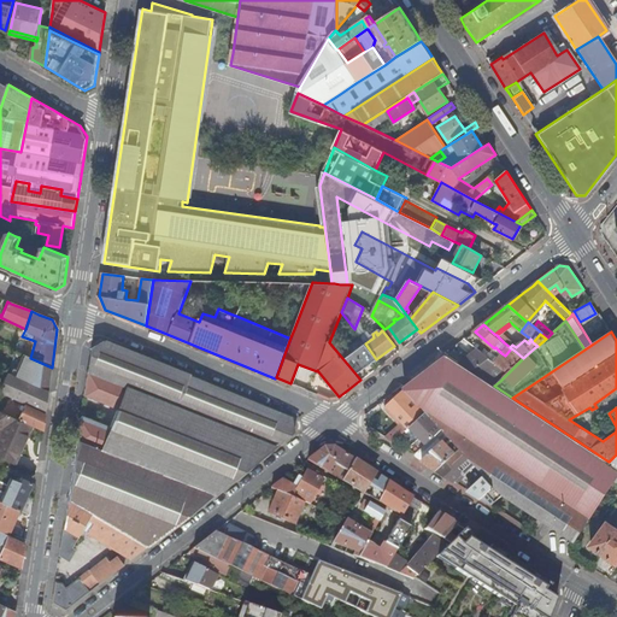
[(110,428),(81,416),(72,465),(68,500),(90,515),(109,526),(147,547),(294,433),(293,419),(105,341),(90,348),(83,395),(117,409),(110,428)]
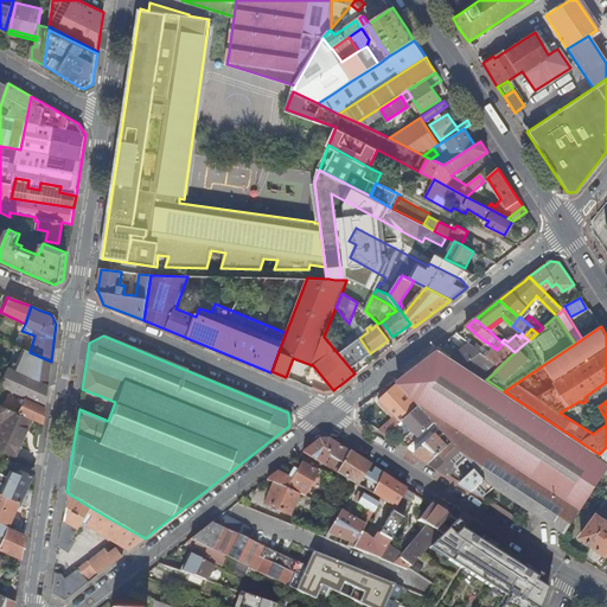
[(353,366),(370,353),(359,338),(351,345),(349,342),(345,344),(347,346),(342,351),(353,366)]
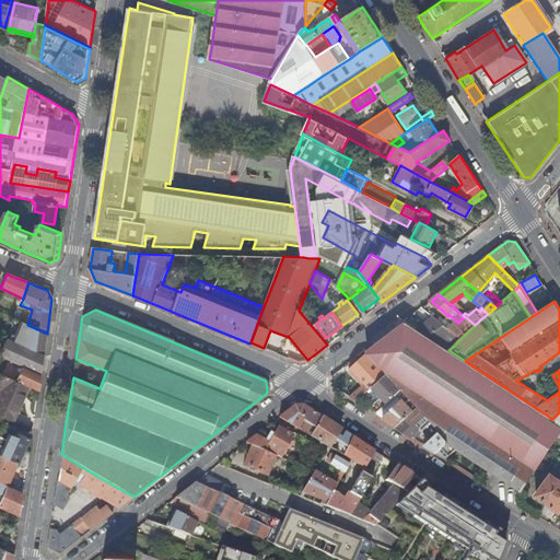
[(454,333),(467,318),(464,316),(458,323),(455,321),(448,328),(454,333)]
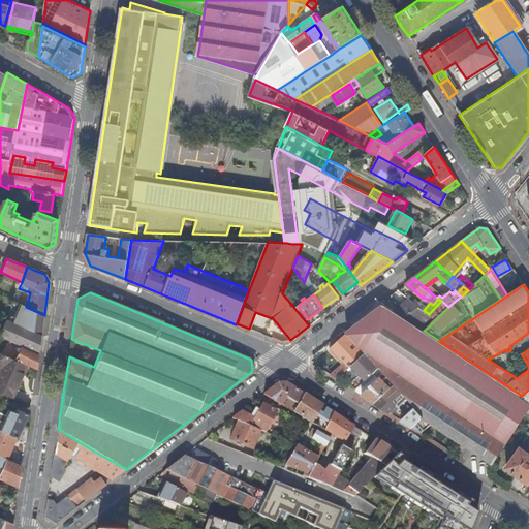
[(411,313),(429,327),(436,319),(429,314),(424,310),(418,306),(410,300),(395,311),(404,318),(411,313)]
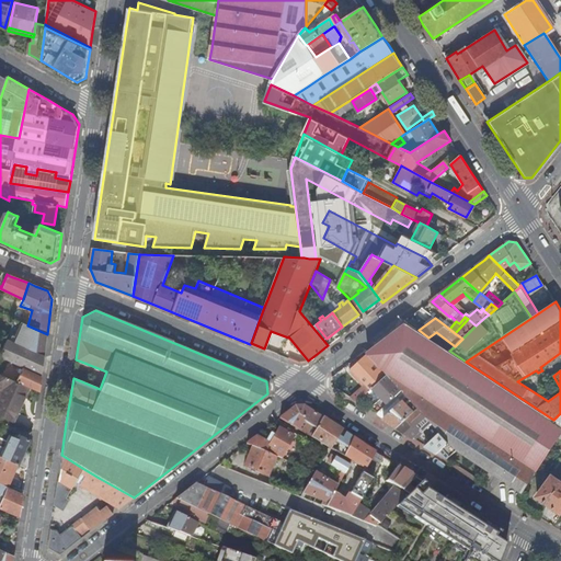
[(468,319),(455,333),(462,339),(476,325),(468,319)]
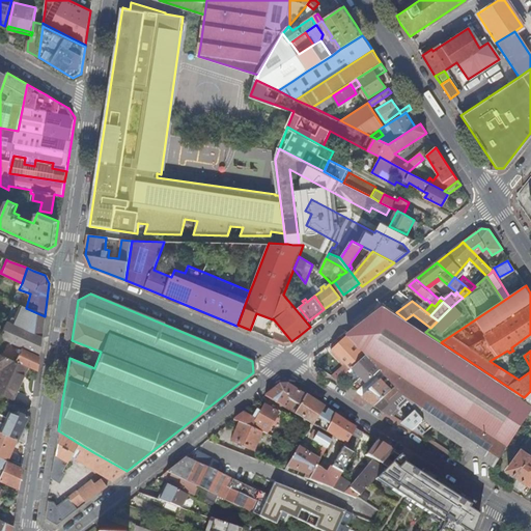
[(14,325),(40,336),(43,325),(45,316),(26,308),(21,306),(20,305),(14,318),(11,317),(9,322),(14,325)]
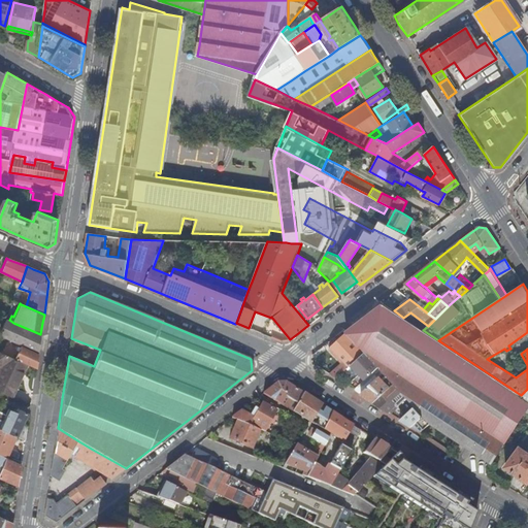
[(430,424),(491,464),(527,407),(527,399),(521,395),(438,340),(423,330),(403,318),(384,304),(347,332),(365,353),(378,367),(394,385),(401,392),(403,394),(404,395),(409,400),(414,405),(415,406),(430,424)]
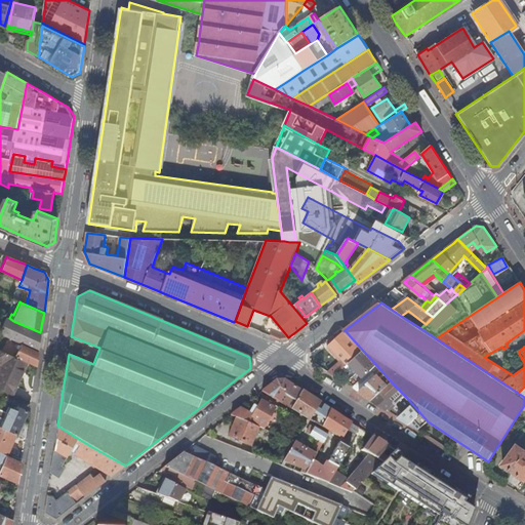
[(6,317),(0,329),(0,334),(21,345),(38,353),(39,340),(40,332),(13,321),(9,318),(6,317)]
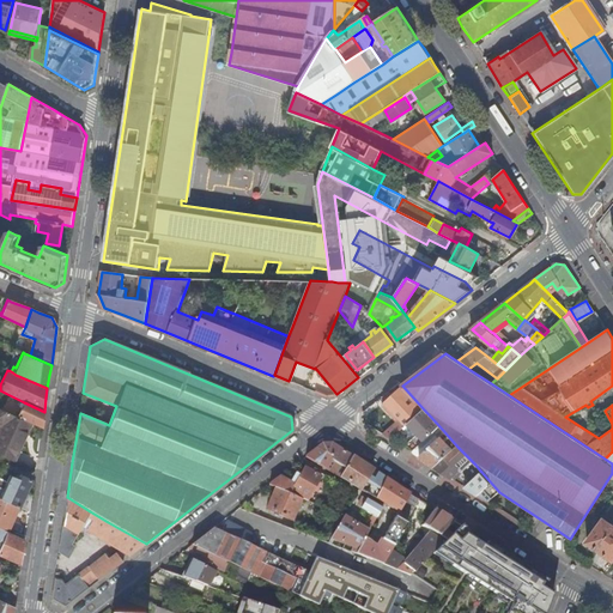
[(401,422),(386,436),(392,439),(402,429),(407,424),(422,411),(401,389),(382,406),(388,412),(392,416),(394,418),(396,416),(401,422)]
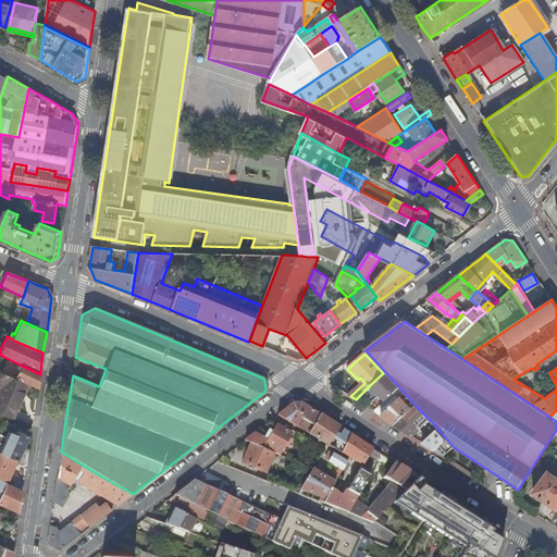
[(14,374),(13,378),(31,385),(37,388),(38,383),(40,374),(22,366),(17,376),(14,374)]
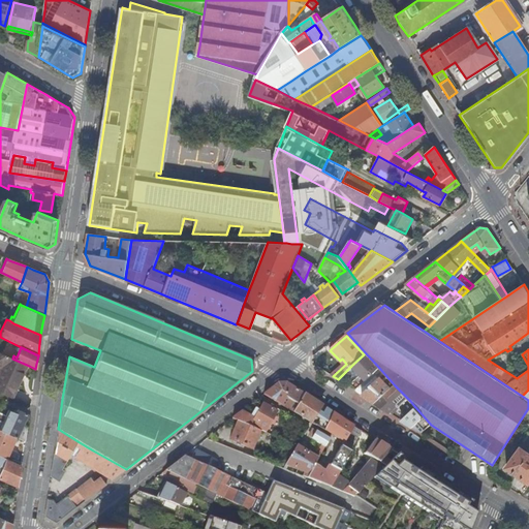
[(0,368),(0,369),(0,368),(0,393),(13,400),(29,366),(12,359),(0,352),(0,368)]
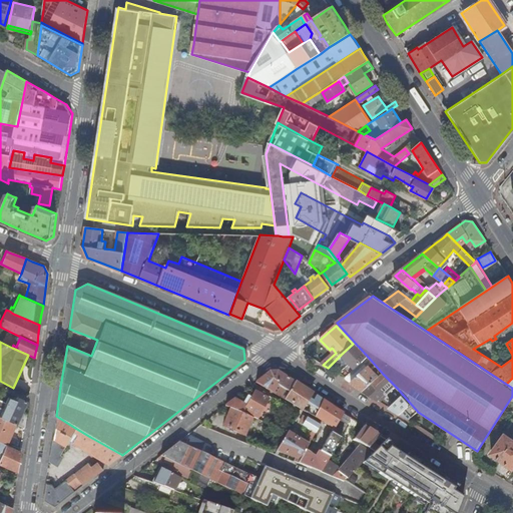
[(363,353),(361,355),(359,357),(355,354),(352,350),(357,346),(354,343),(353,344),(341,355),(355,369),(368,358),(363,353)]
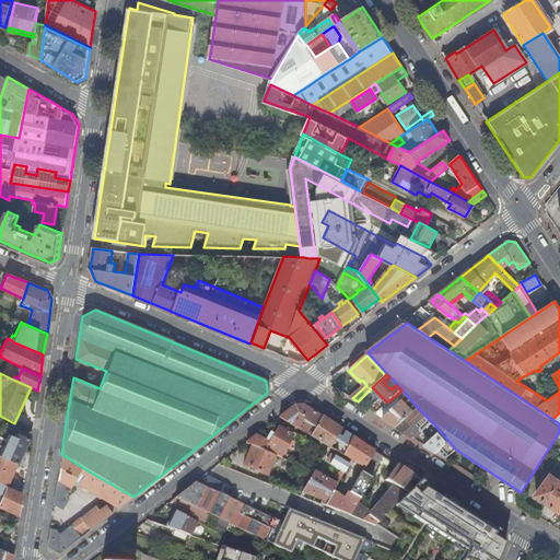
[(378,399),(385,406),(387,403),(372,387),(368,392),(374,398),(376,397),(378,399)]
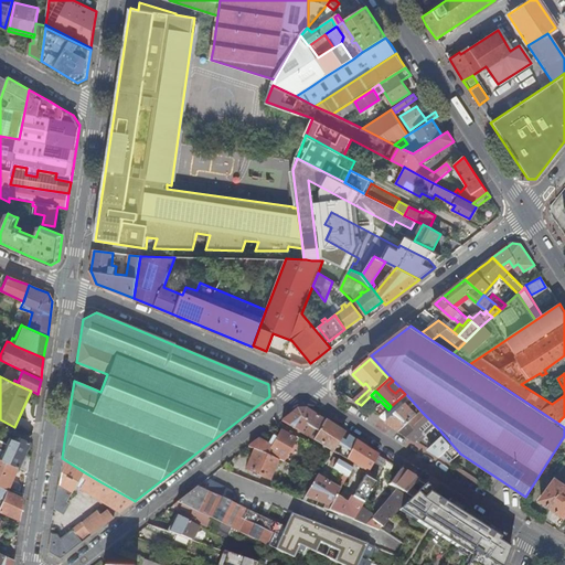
[(382,403),(372,413),(379,417),(388,409),(382,403)]
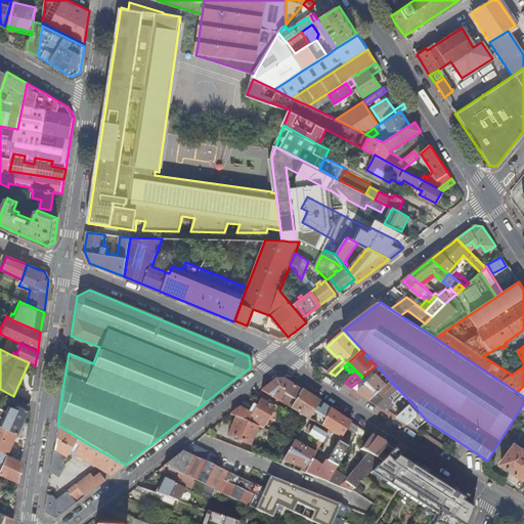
[(377,375),(358,391),(363,395),(370,399),(387,385),(377,375)]
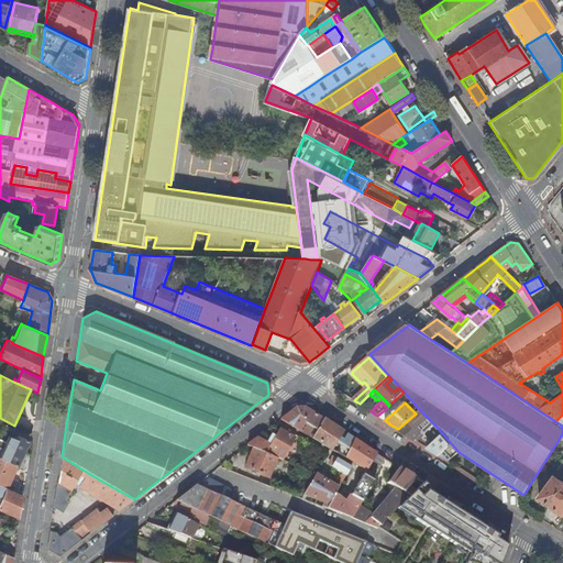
[(287,415),(280,420),(312,439),(323,419),(312,412),(305,408),(296,408),(287,415)]
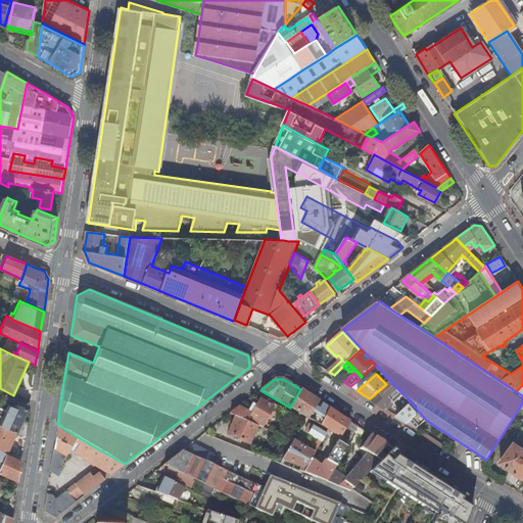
[(389,395),(397,388),(390,381),(386,384),(370,398),(385,408),(390,402),(386,398),(389,395)]
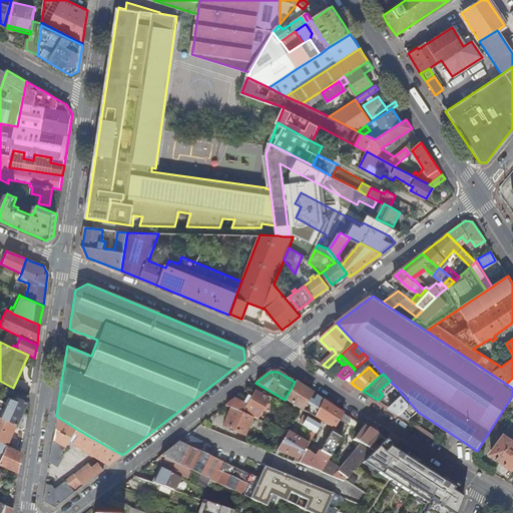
[(384,390),(389,385),(392,383),(390,381),(382,388),(384,390)]
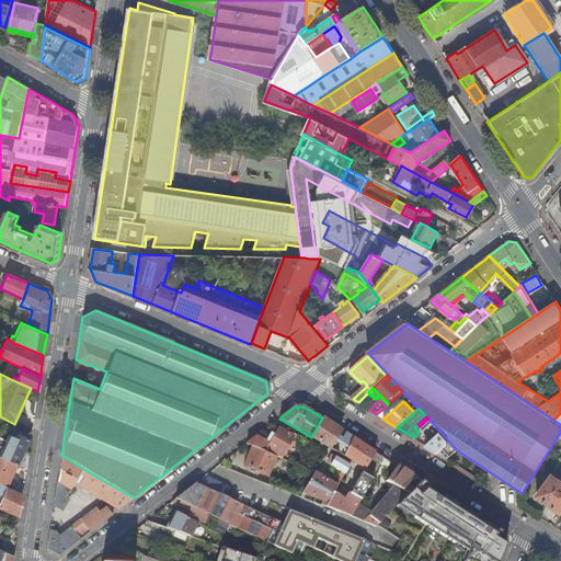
[(330,448),(341,430),(334,426),(322,418),(311,437),(330,448)]
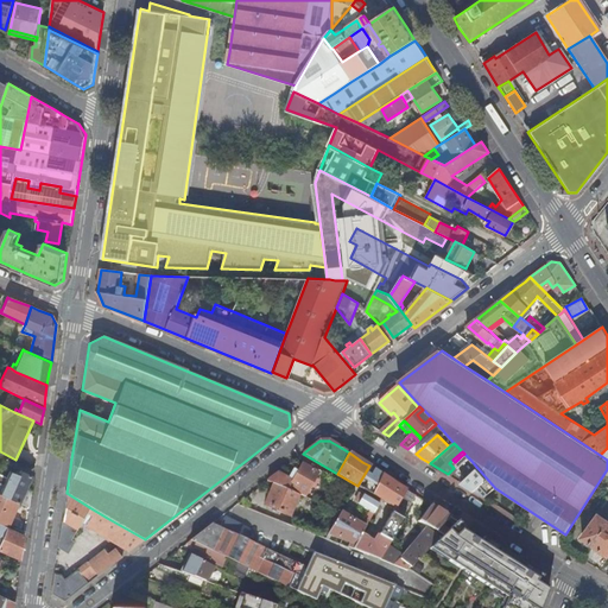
[(460,467),(468,476),(475,470),(468,463),(472,461),(466,455),(462,457),(461,456),(455,462),(460,467)]
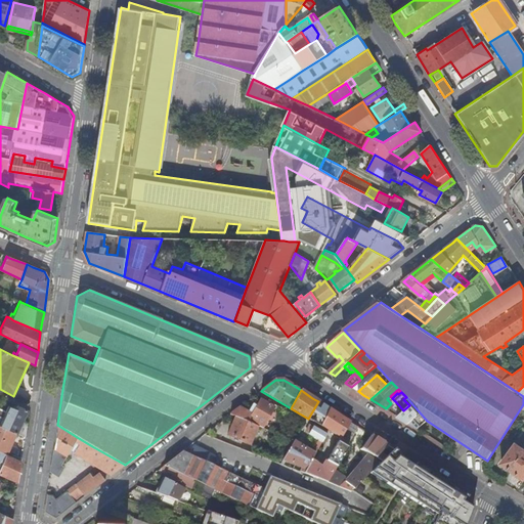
[(392,398),(390,396),(387,399),(391,403),(386,408),(388,410),(396,402),(392,398)]
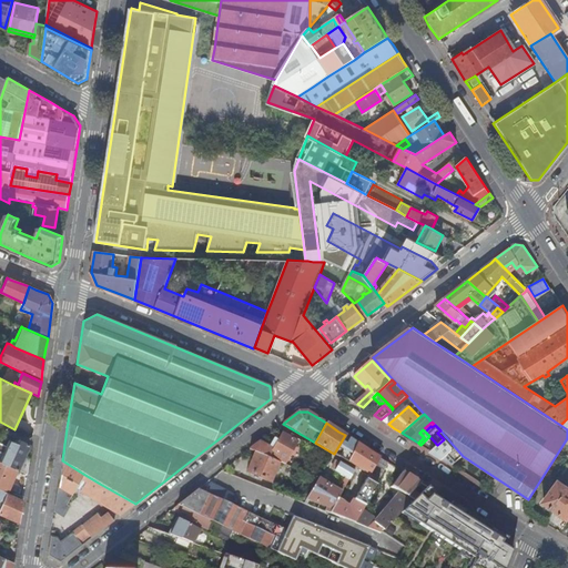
[(437,433),(444,439),(446,437),(445,436),(440,430),(437,433)]
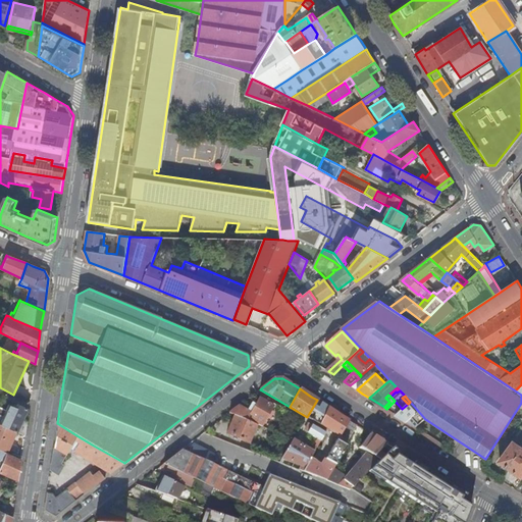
[(249,413),(239,406),(228,414),(233,416),(256,425),(264,428),(268,429),(279,410),(260,399),(251,415),(248,413),(249,413)]
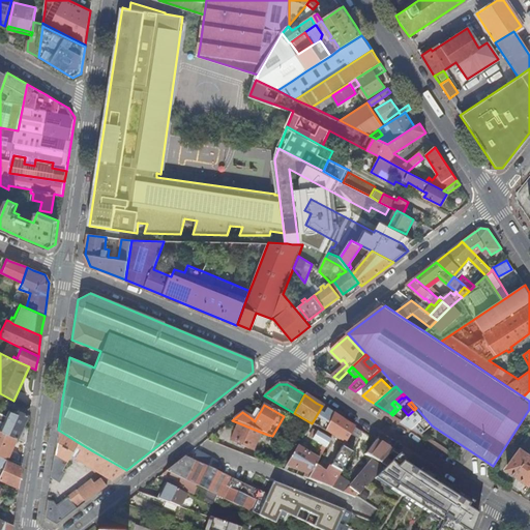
[(432,425),(416,408),(414,410),(408,415),(403,421),(414,429),(422,434),(432,425)]
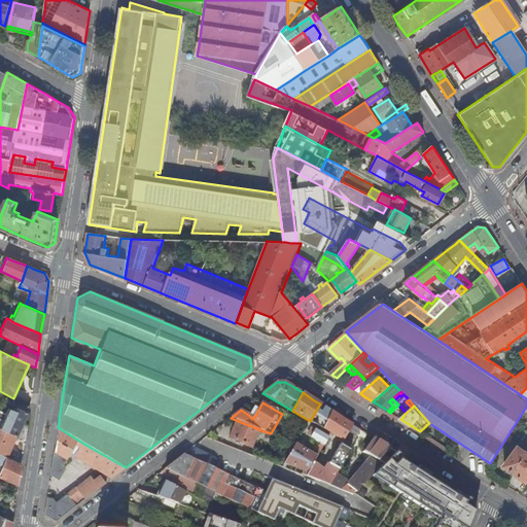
[(324,407),(314,423),(322,428),(331,411),(324,407)]
